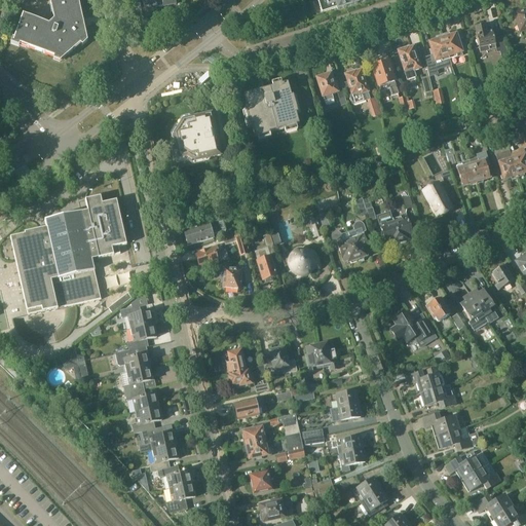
[(78,0),(49,0),(54,20),(49,25),(24,14),(13,41),(63,60),(87,38),(78,0)]
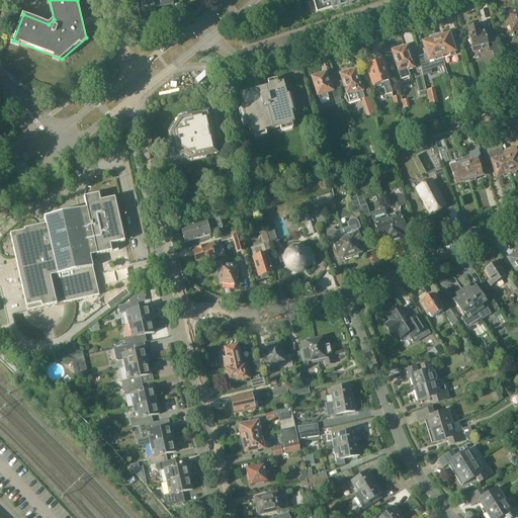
[(161,5),(159,0),(140,0),(144,17),(157,14),(155,6),(161,5)]
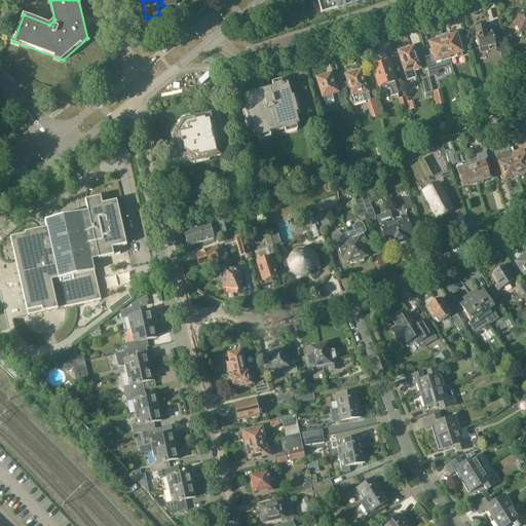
[(317,0),(323,12),(337,7),(338,10),(348,6),(358,4),(358,3),(367,1),(366,0),(317,0)]
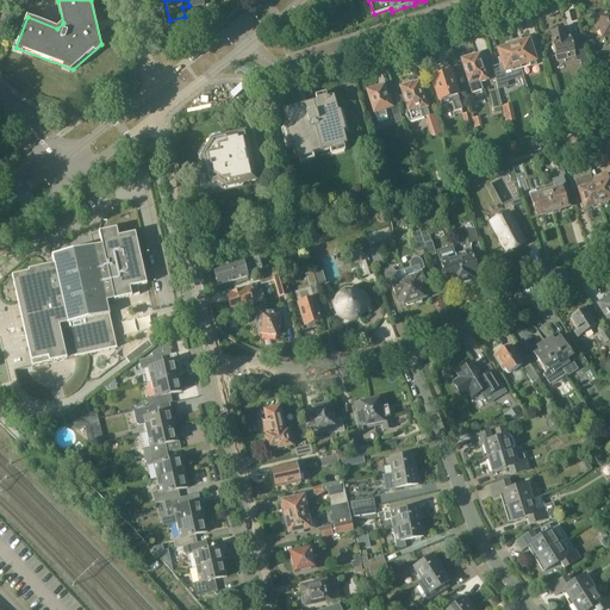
[(605,44),(609,42),(609,13),(597,18),(603,38),(604,38),(605,44)]
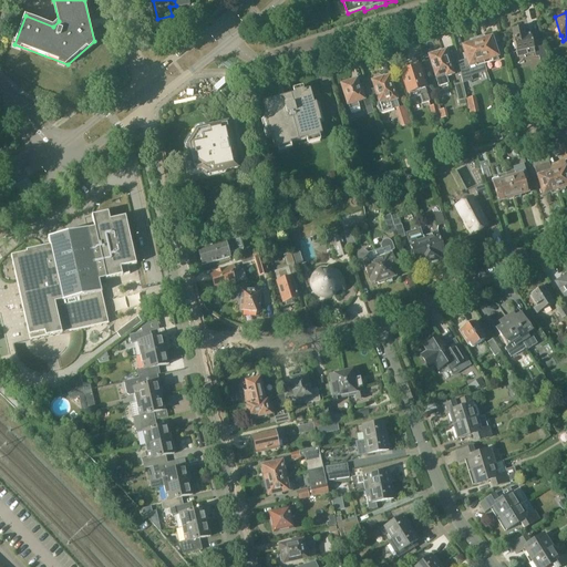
[(516,28),(515,30),(513,30),(515,39),(514,39),(517,57),(535,52),(535,57),(538,55),(543,71),(549,69),(544,45),(534,48),(529,28),(524,29),(524,28),(522,28),(519,27),(516,28)]
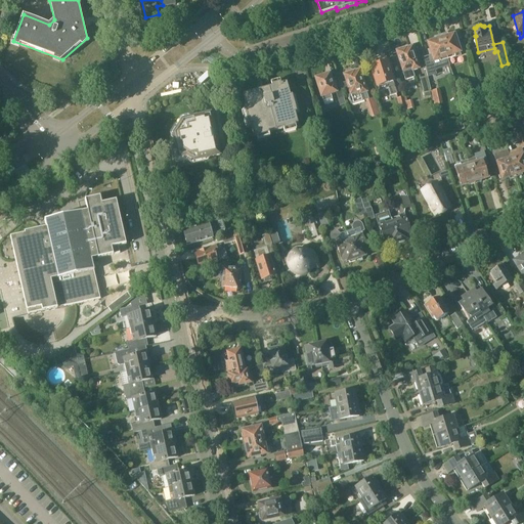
[(441,37),(447,56),(448,59),(462,54),(454,34),(448,36),(446,35),(441,37)]
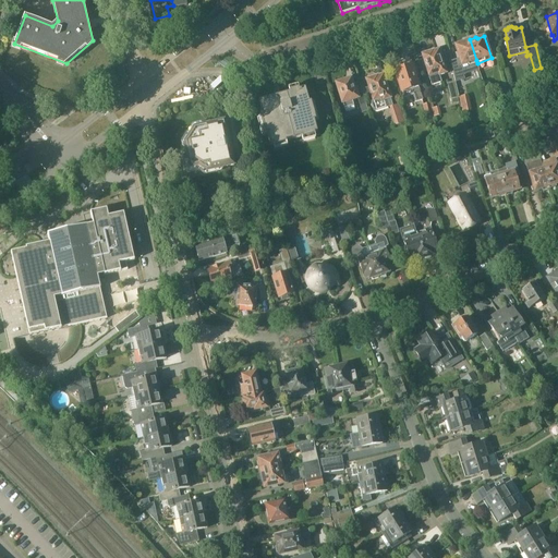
[(462,64),(476,60),(470,39),(462,41),(462,44),(456,46),(462,64)]
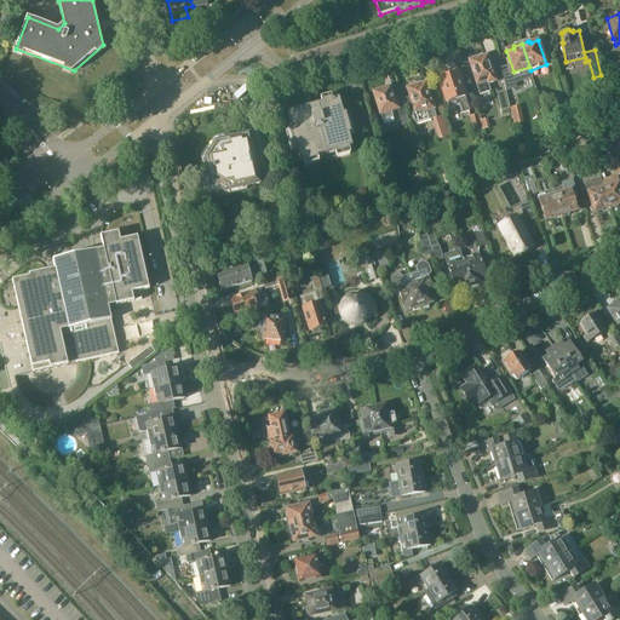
[(497,84),(487,56),(480,58),(477,58),(472,59),(471,62),(470,62),(481,97),(492,93),(489,86),(497,84)]
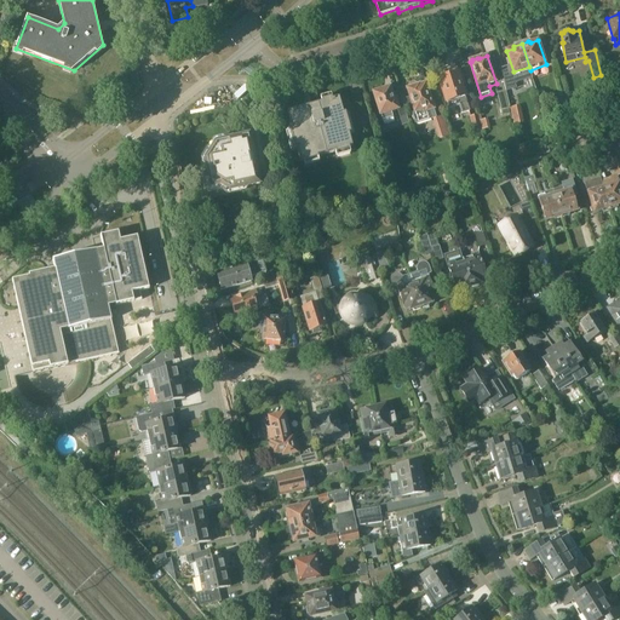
[(511,72),(501,75),(505,91),(506,92),(512,90),(516,89),(511,72)]
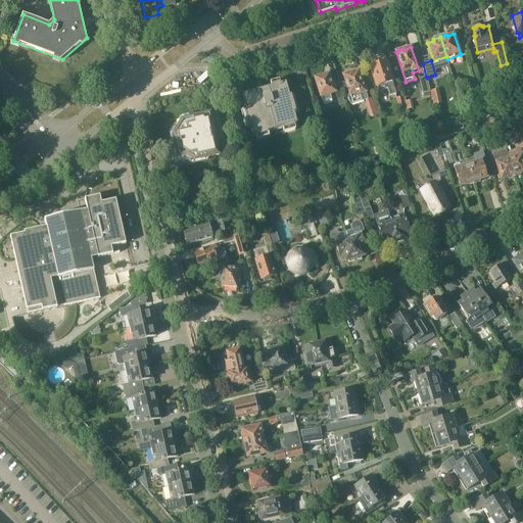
[(389,95),(396,93),(386,61),(370,66),(378,91),(387,89),(389,95)]
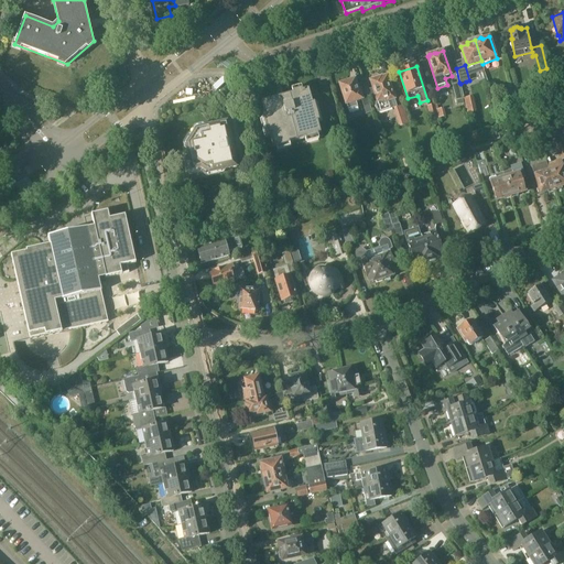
[(370,82),(378,102),(376,104),(378,112),(397,107),(387,77),(381,79),(381,78),(380,78),(378,78),(373,79),(372,82),(370,82)]
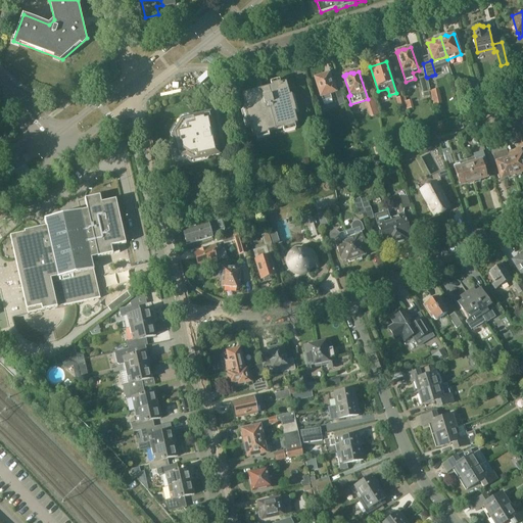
[(338,99),(344,97),(340,83),(339,84),(337,78),(331,80),(329,75),(323,77),(321,75),(318,76),(317,78),(315,79),(322,102),(331,99),(330,94),(336,93),(338,99)]
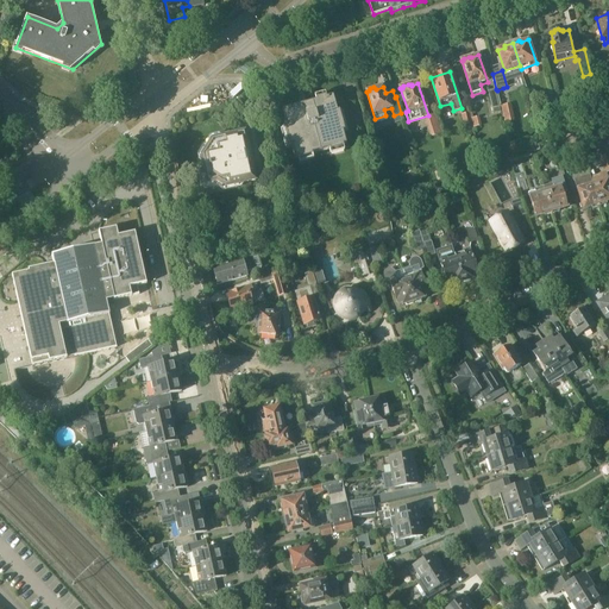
[(497,90),(496,89),(488,90),(493,110),(501,107),(500,105),(497,90)]
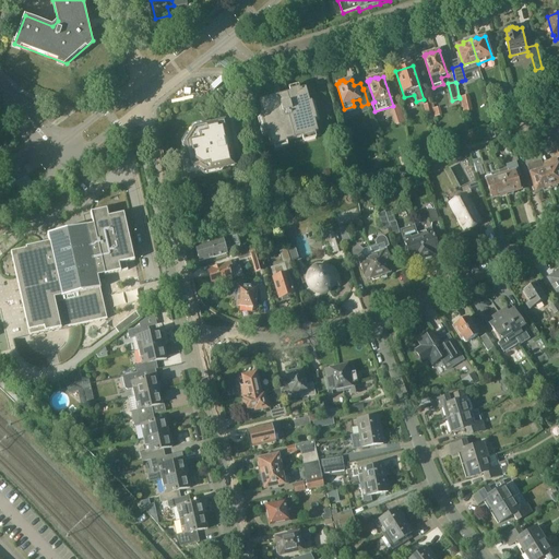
[(272,145),(318,133),(306,88),(260,102),(272,145)]
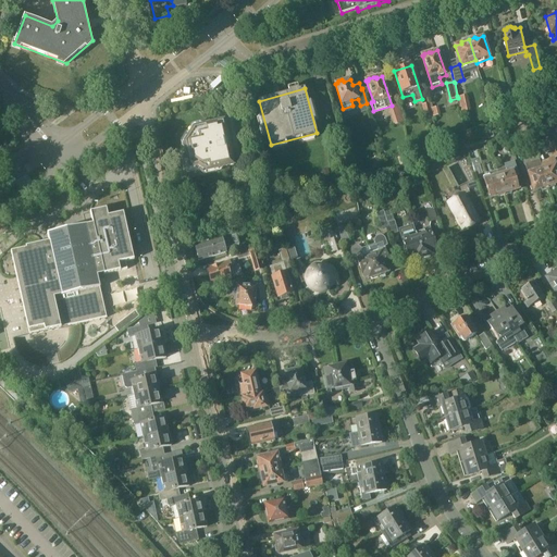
[(509,109),(506,95),(496,98),(499,112),(509,109)]
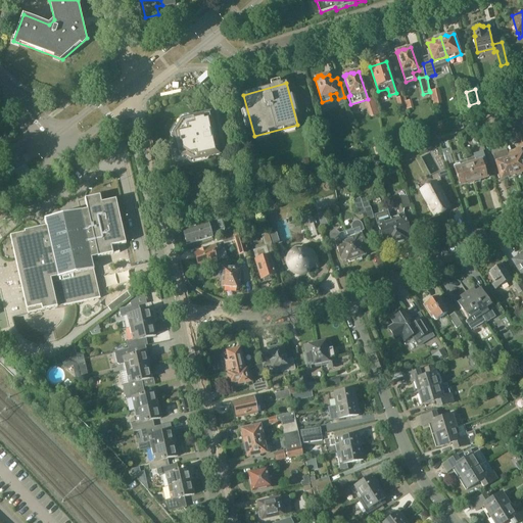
[(407,110),(402,97),(395,98),(399,112),(407,110)]
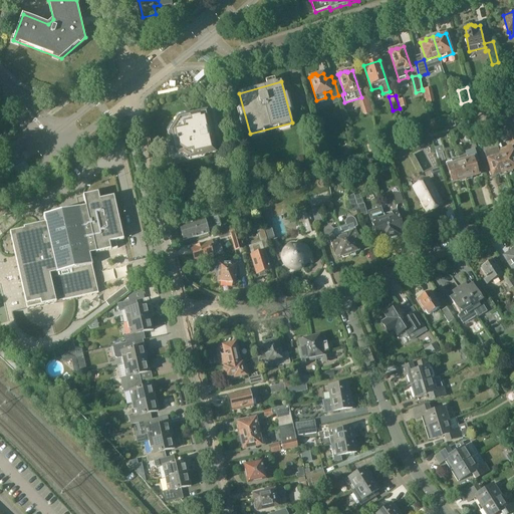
[(474,113),(472,105),(466,106),(468,114),(474,113)]
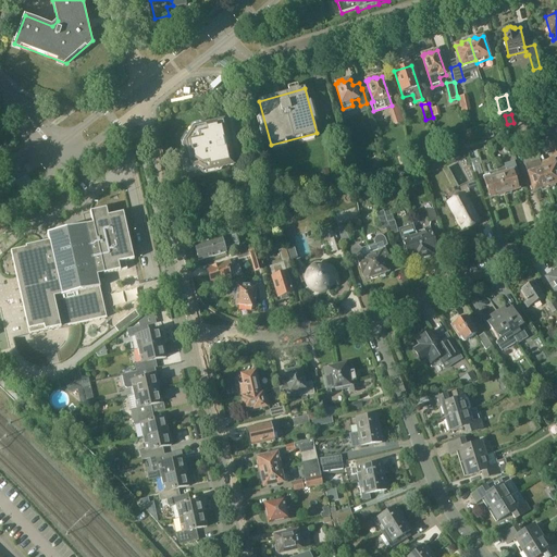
[(217,170),(234,165),(224,121),(194,127),(184,143),(190,169),(198,166),(205,171),(213,169),(214,172),(217,172),(217,170)]
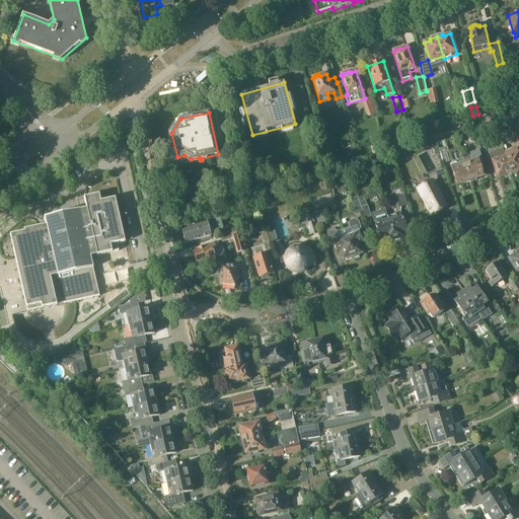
[(441,121),(435,122),(436,129),(443,128),(441,121)]
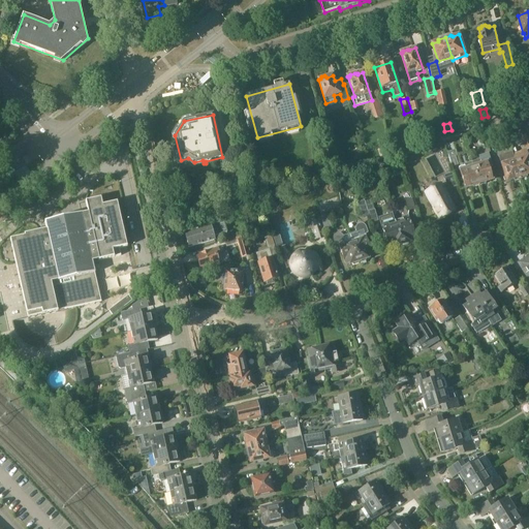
[(516,159),(521,179),(528,177),(527,175),(528,174),(528,155),(528,151),(527,149),(525,149),(512,153),(515,159),(516,159)]
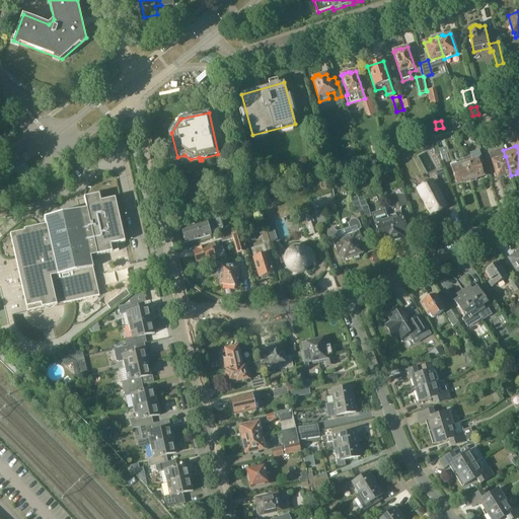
[(439,149),(444,164),(449,162),(447,154),(449,153),(447,147),(439,149)]
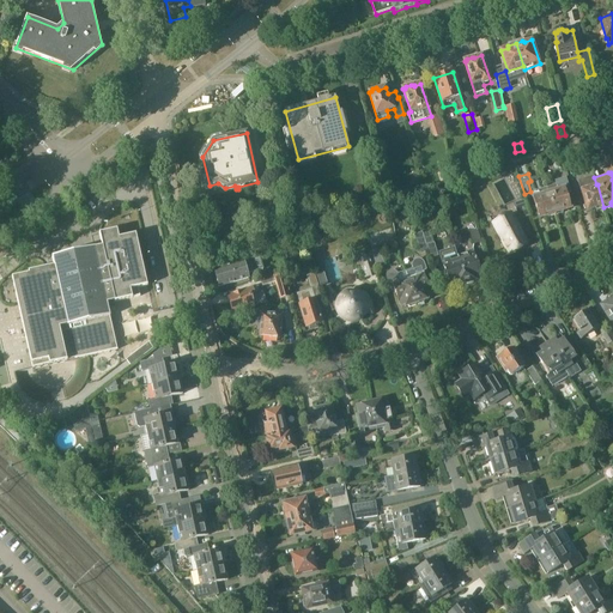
[(594,176),(580,181),(582,189),(581,189),(588,210),(596,207),(596,210),(604,207),(598,184),(596,184),(594,177),(594,176)]
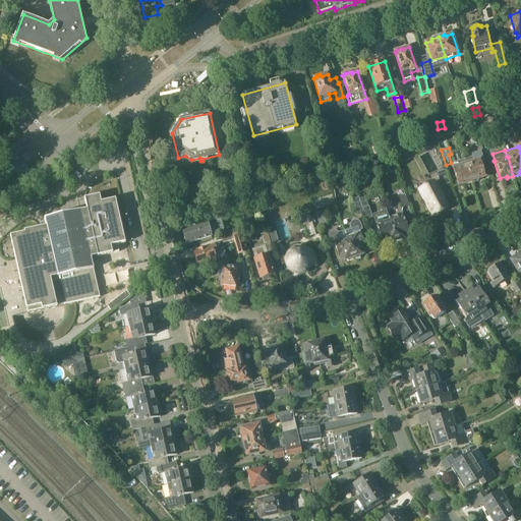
[(473,158),(465,160),(472,183),(479,181),(478,179),(485,177),(481,165),(485,164),(481,151),(472,154),(473,158)]
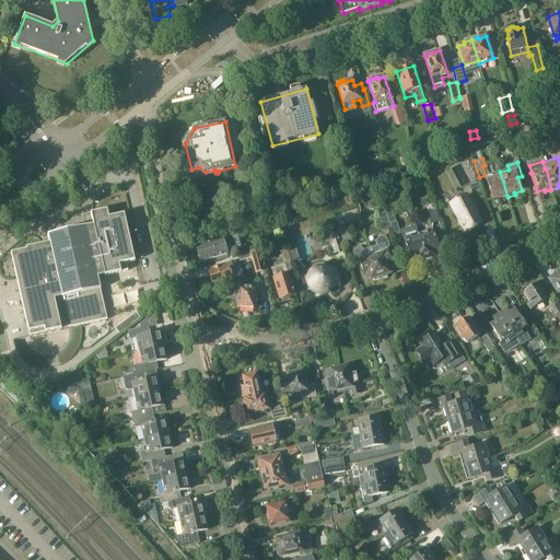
[(508,197),(500,172),(490,175),(491,176),(486,177),(492,199),(500,197),(501,199),(508,197)]
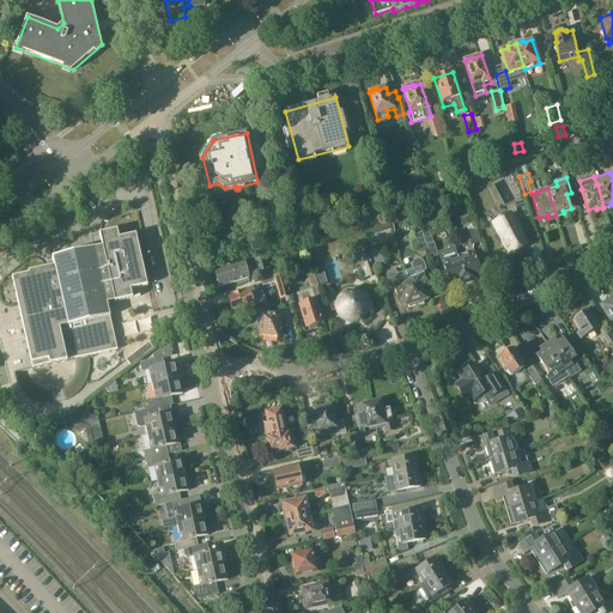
[(526,200),(513,204),(521,219),(530,217),(526,200)]
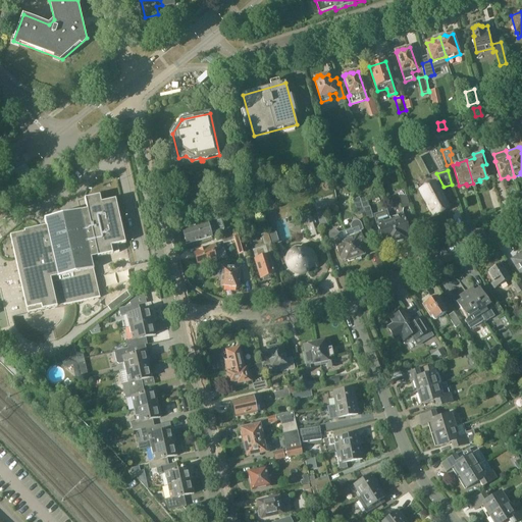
[(435,181),(420,190),(428,206),(427,206),(428,207),(427,207),(430,212),(431,211),(434,216),(442,212),(441,210),(444,209),(445,210),(450,208),(435,181)]
